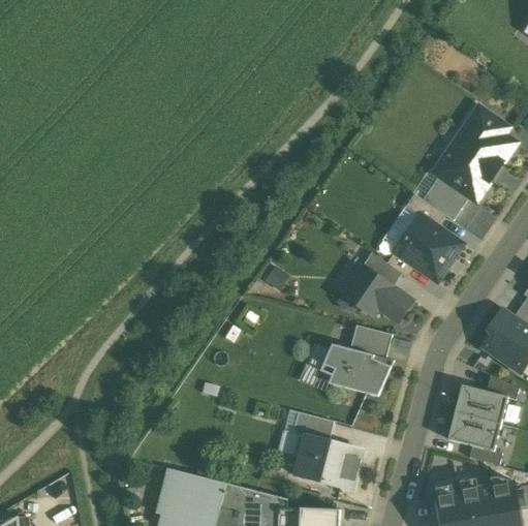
[(491,117),(478,109),(459,136),(458,135),(444,155),(449,158),(438,175),(469,195),(475,200),(489,181),(490,181),(491,179),(490,179),(501,162),(502,162),(503,161),(502,161),(516,142),(503,133),(508,126),(492,115),(491,117)]
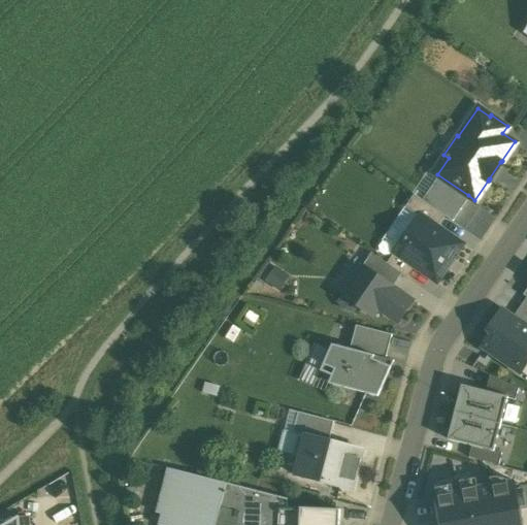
[(468,195),(437,174),(421,198),(443,214),(452,219),(468,195)]
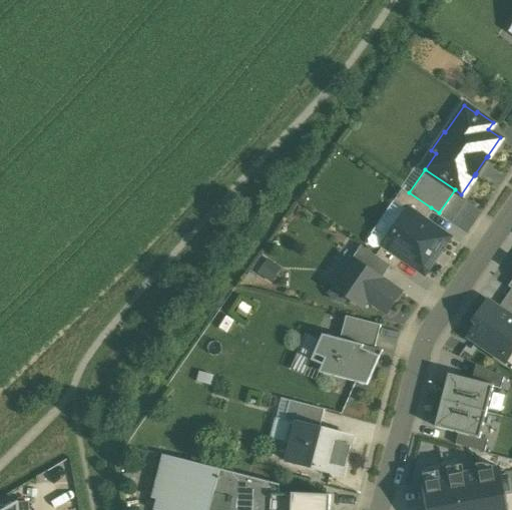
[(409,192),(401,186),(393,198),(406,207),(407,206),(424,218),(431,207),(409,192)]
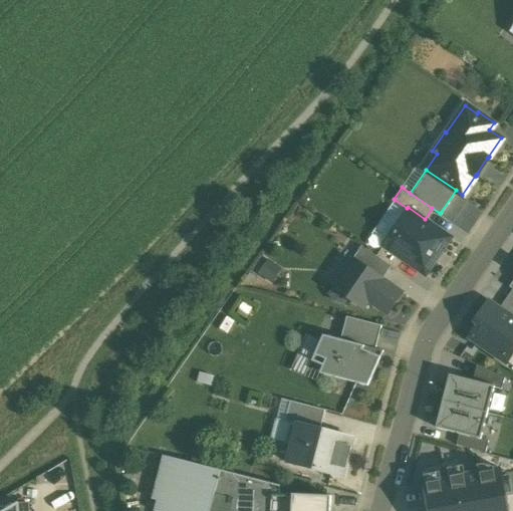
[(407,208),(382,243),(403,257),(424,272),(449,236),(425,219),(408,207),(407,208)]
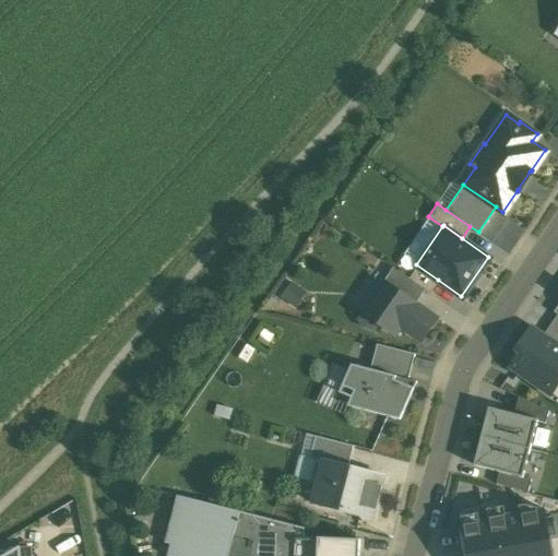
[(438,280),(416,264),(408,276),(425,287),(430,292),(438,280)]
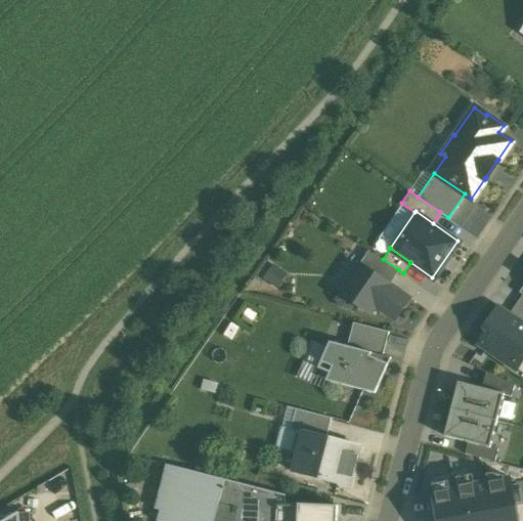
[(383,259),(367,249),(358,261),(389,283),(398,269),(383,259)]
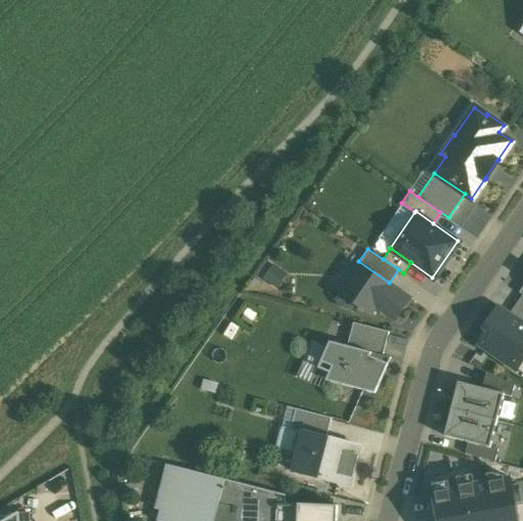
[(389,283),(358,261),(339,291),(339,292),(335,297),(341,305),(349,307),(353,301),(368,312),(374,304),(394,318),(409,296),(389,283)]
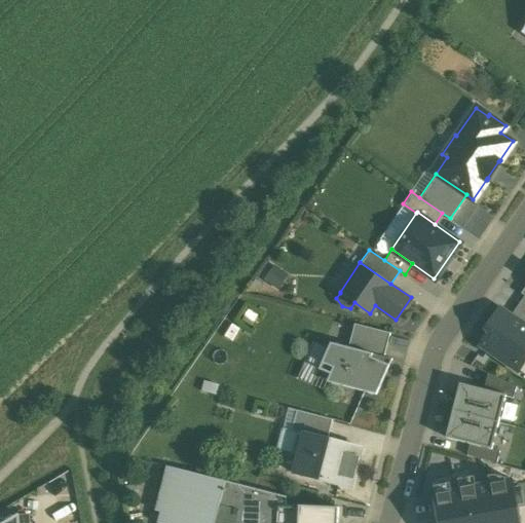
[(524,294),(510,314),(524,324),(524,294)]
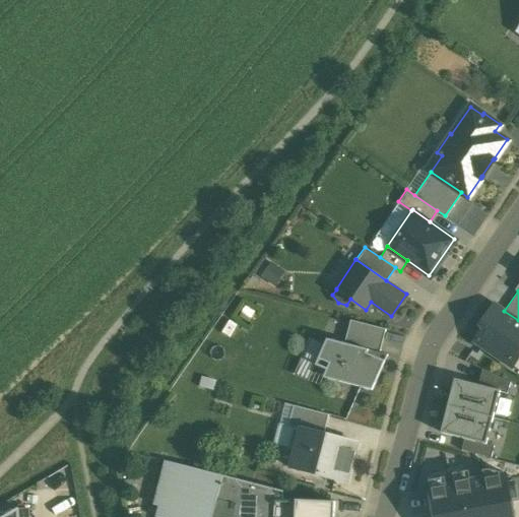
[(483,325),(474,339),(511,364),(518,352),(518,320),(504,311),(494,304),(480,323),(483,325)]
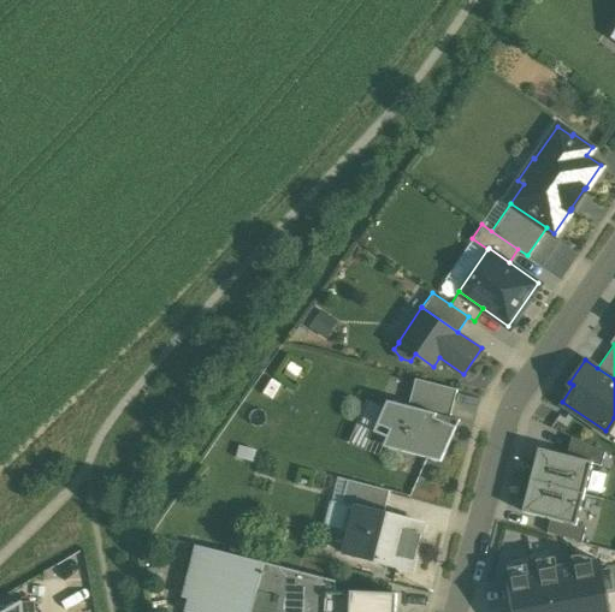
[(456,387),(414,376),(407,404),(449,415),(456,387)]
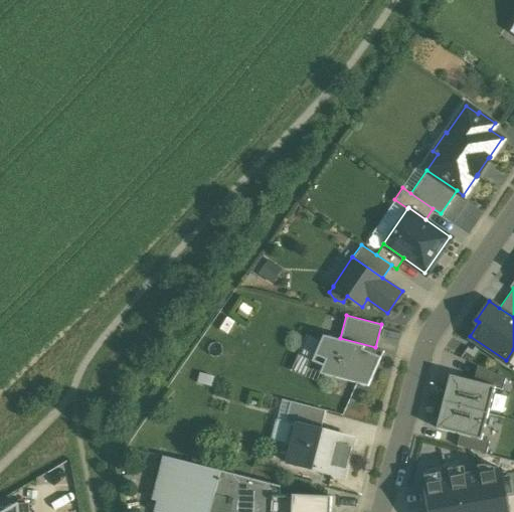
[(340,338),(323,334),(311,359),(323,364),(319,372),(367,384),(383,349),(375,347),(340,338)]
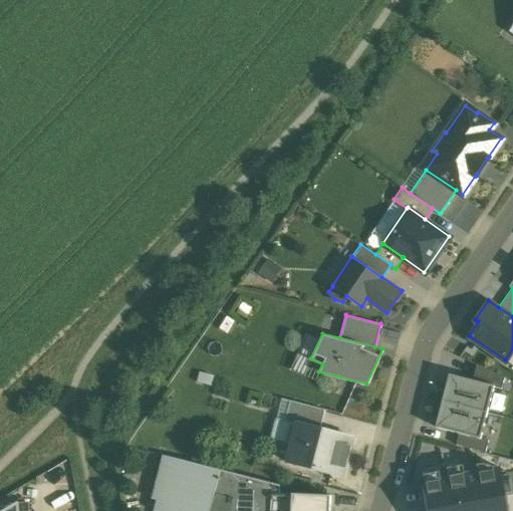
[(476,365),(472,379),(501,387),(503,376),(476,365)]
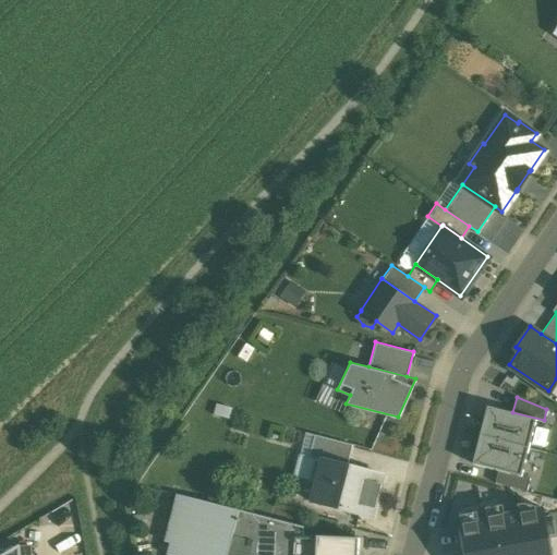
[(512,412),(488,407),(481,435),(529,447),(536,419),(512,412)]
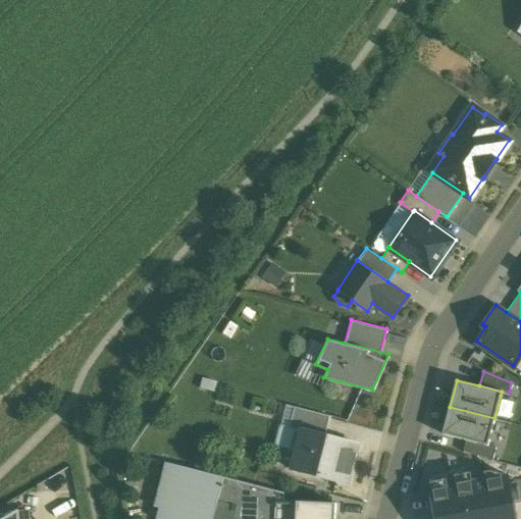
[(329,414),(284,403),(279,423),(293,427),(294,426),(301,428),(324,433),(329,414)]
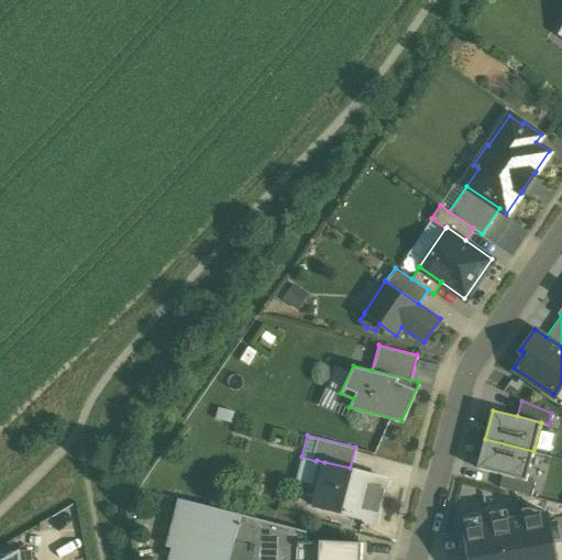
[(533,451),(485,439),(478,468),(504,473),(527,480),(533,451)]
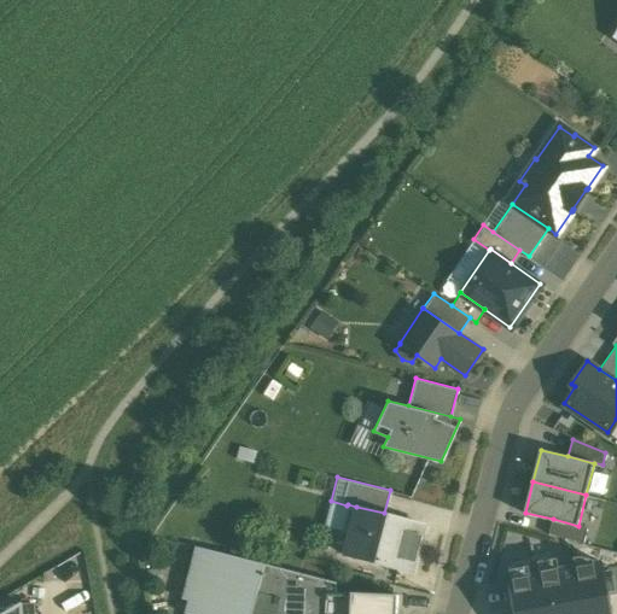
[(348,504),(347,506),(341,530),(350,532),(356,507),(348,504)]
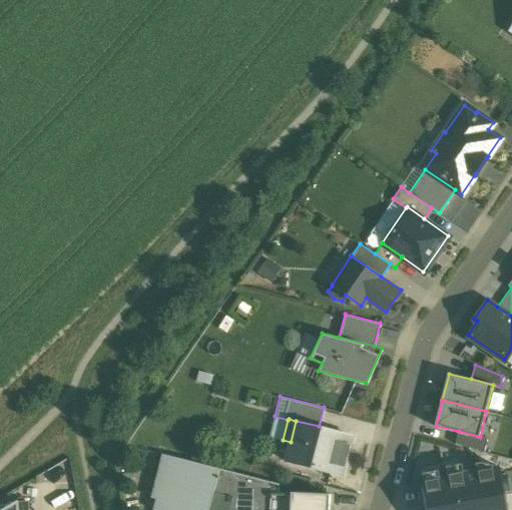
[(319,426),(296,421),(291,442),(287,459),(341,473),(351,435),(319,426)]
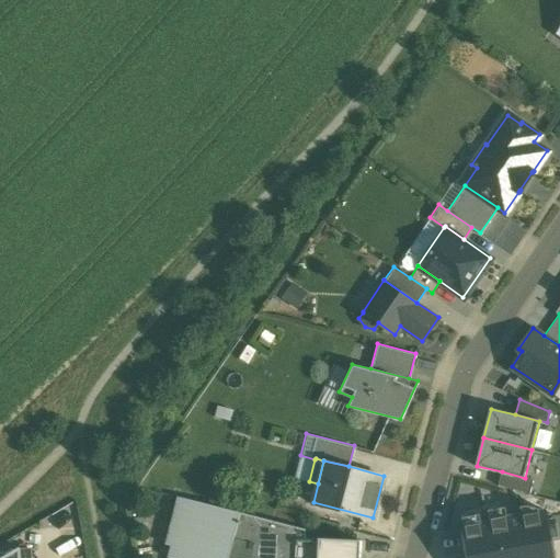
[(532,480),(502,471),(499,485),(527,492),(532,480)]
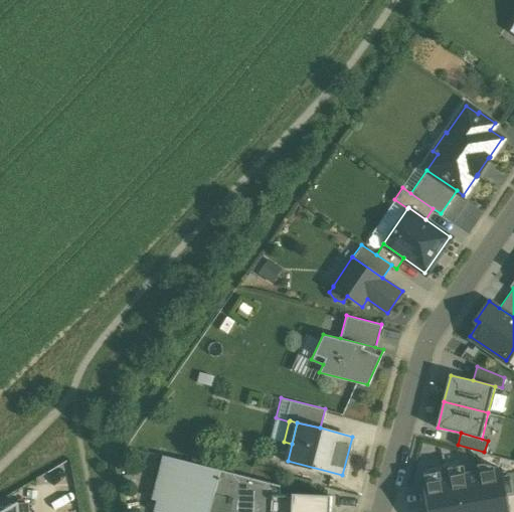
[(208,511),(220,469),(162,454),(151,498),(156,499),(153,510),(160,511),(208,511)]
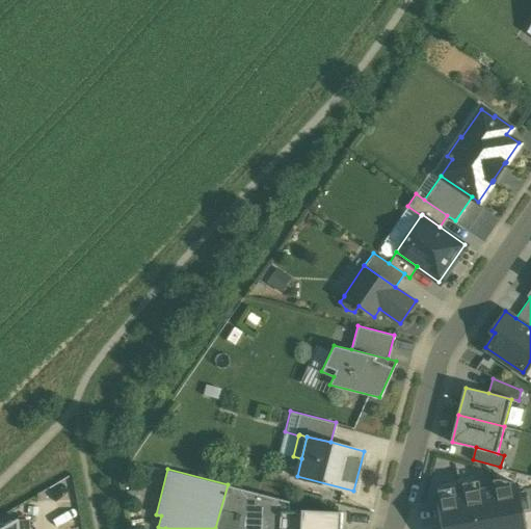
[(527,528),(524,510),(530,509),(527,492),(521,493),(519,483),(498,487),(497,485),(458,493),(458,495),(436,499),(442,528),(527,528)]
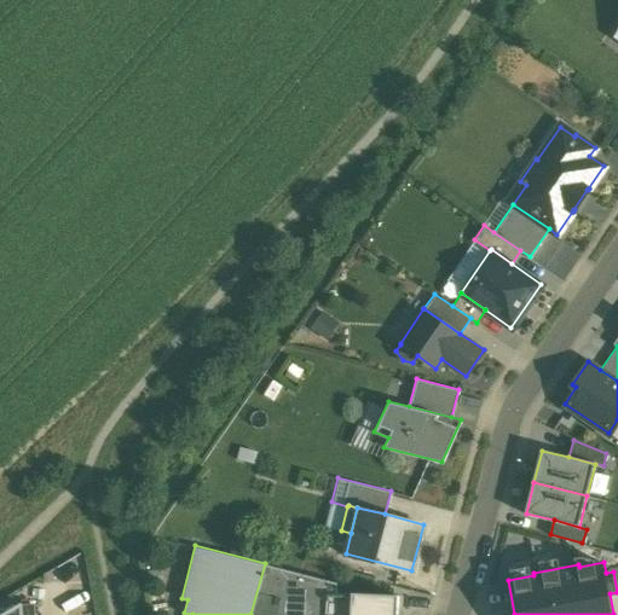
[(336,581),(265,563),(250,614),(350,614),(351,592),(335,592),(336,581)]
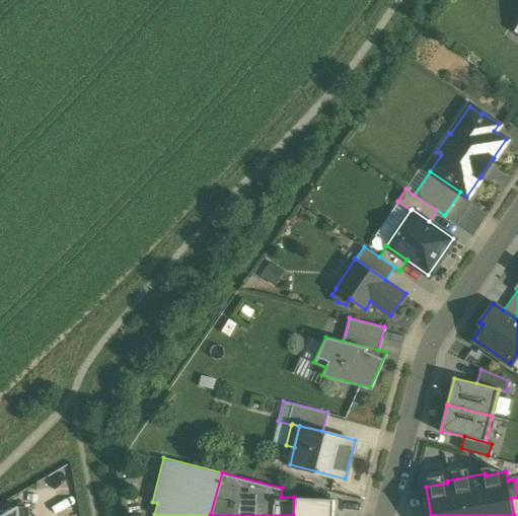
[(331,515),(334,499),(294,497),(293,515),(331,515)]
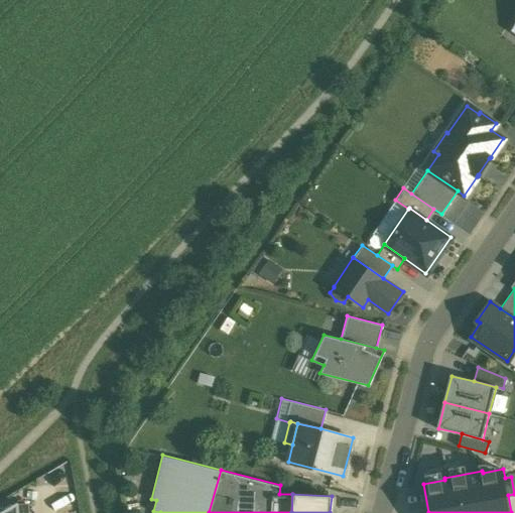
[(18,512),(18,501),(0,511),(0,512),(18,512)]
